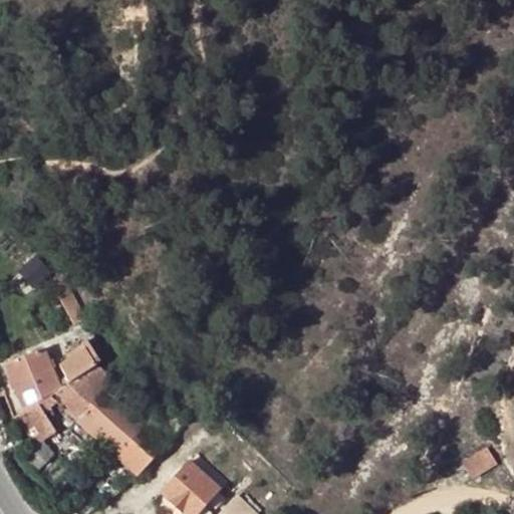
[(51,271),(40,259),(27,270),(39,282),(51,271)]
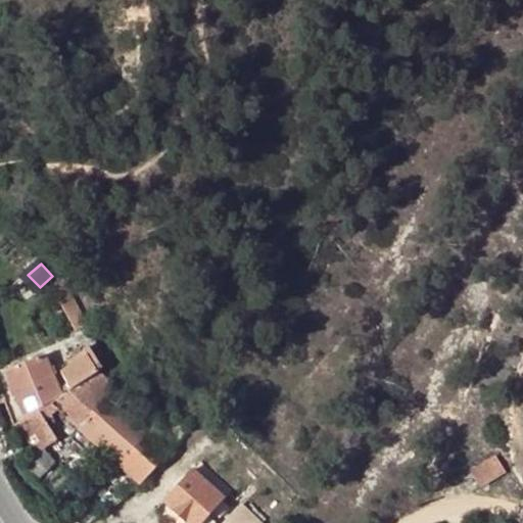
[(51,286),(59,301),(70,294),(62,280),(51,286)]
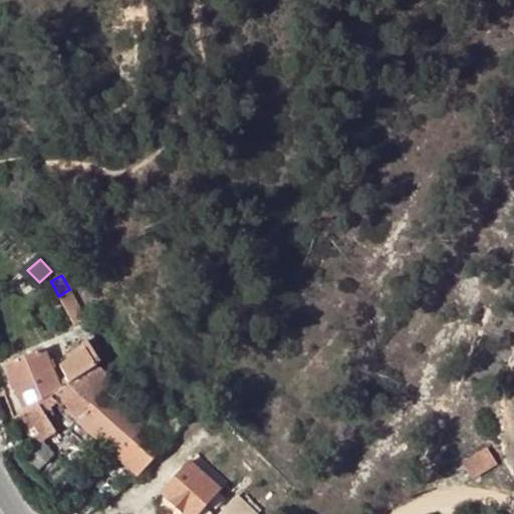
[(69,289),(58,296),(74,325),(85,318),(69,289)]
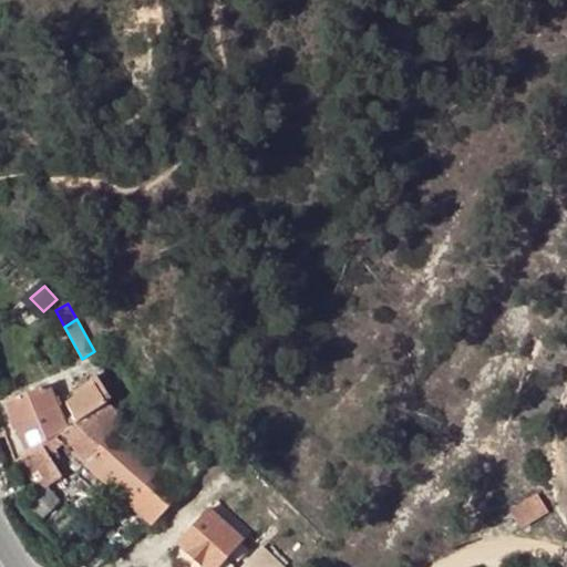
[(75,422),(104,403),(109,401),(103,391),(112,387),(103,373),(73,393),(76,398),(64,404),(75,422)]
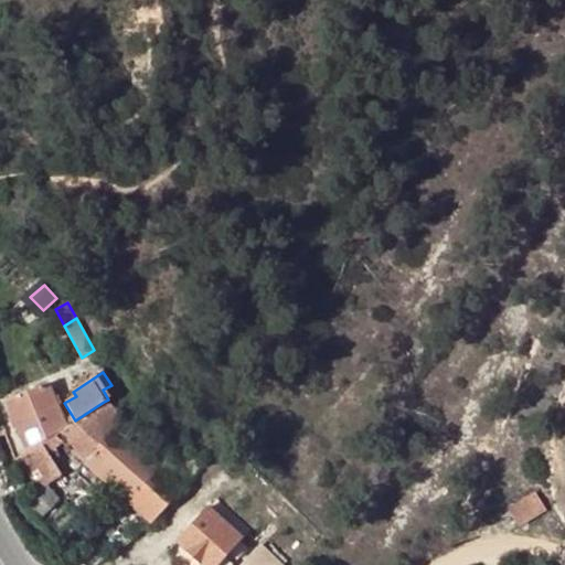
[(53,436),(66,427),(46,383),(6,402),(28,452),(53,436)]
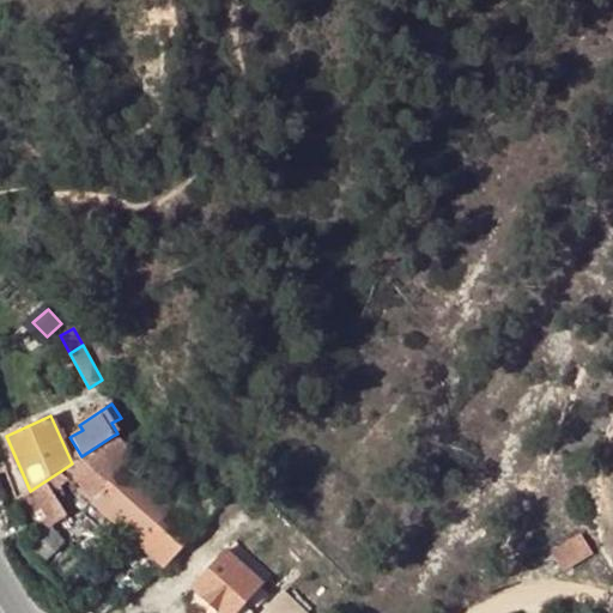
[(138,457),(116,439),(113,436),(82,456),(72,463),(58,473),(66,480),(90,502),(126,462),(129,466),(138,457)]
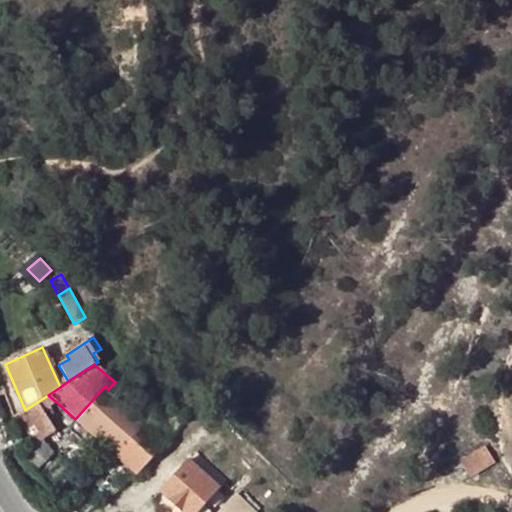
[(75,419),(137,475),(174,433),(152,413),(144,421),(108,389),(105,386),(75,419)]
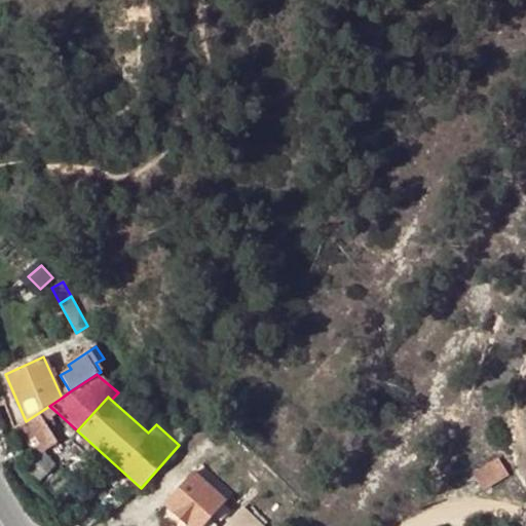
[(26,421),(13,429),(31,477),(37,484),(54,468),(49,463),(61,454),(55,439),(47,428),(52,424),(48,419),(57,412),(49,406),(26,421)]
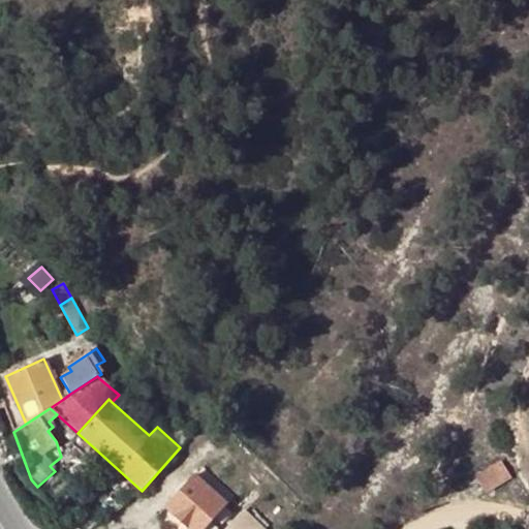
[(509,478),(499,464),(478,476),(488,492),(509,478)]
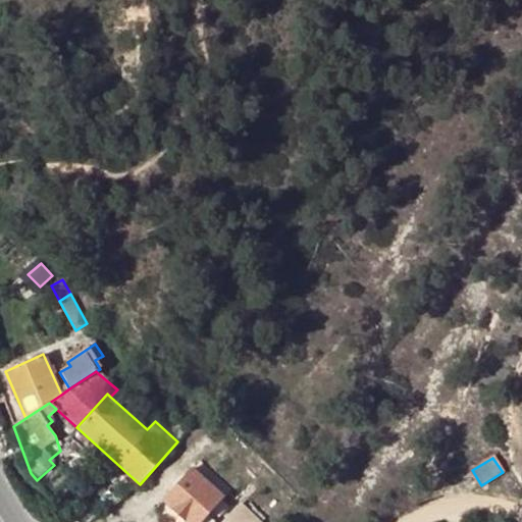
[(194,473),(164,504),(184,521),(199,521),(221,500),(194,473)]
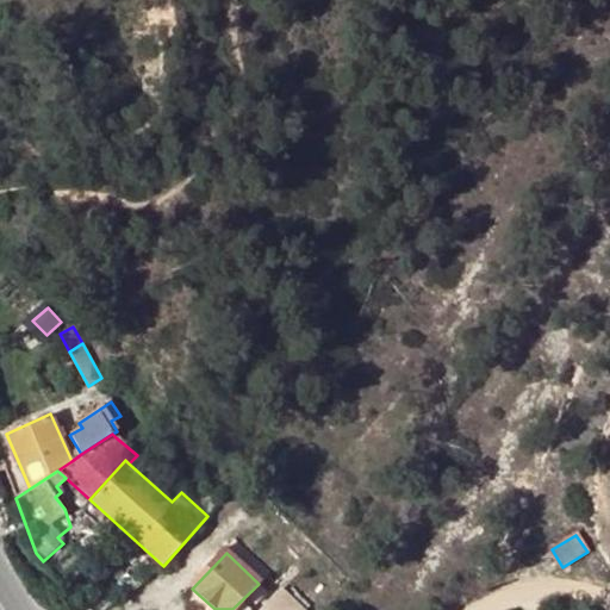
[(215,609),(192,589),(185,596),(199,609),(215,609)]
